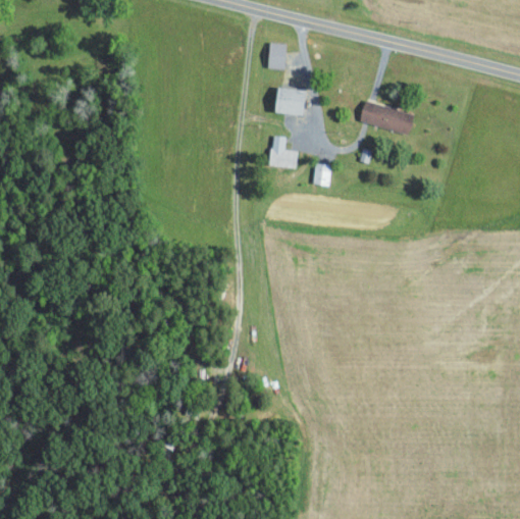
[(267,68),(284,69),(286,45),(268,44),(267,68)]
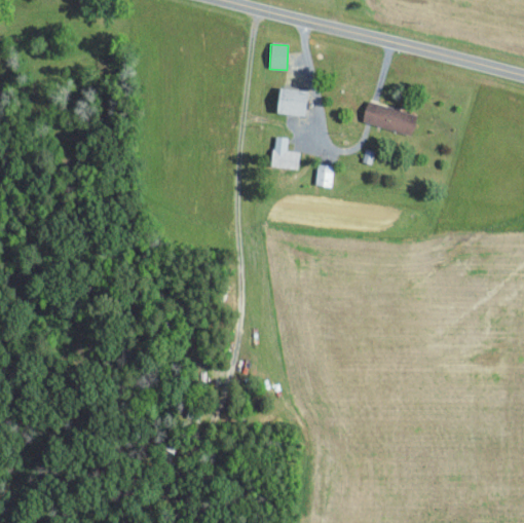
[(306,116),(307,90),(278,89),(277,115),(306,116)]
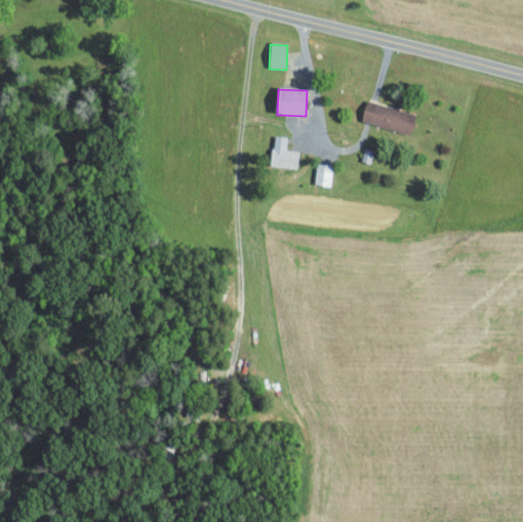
[(409,137),(416,117),(367,102),(361,122),(409,137)]
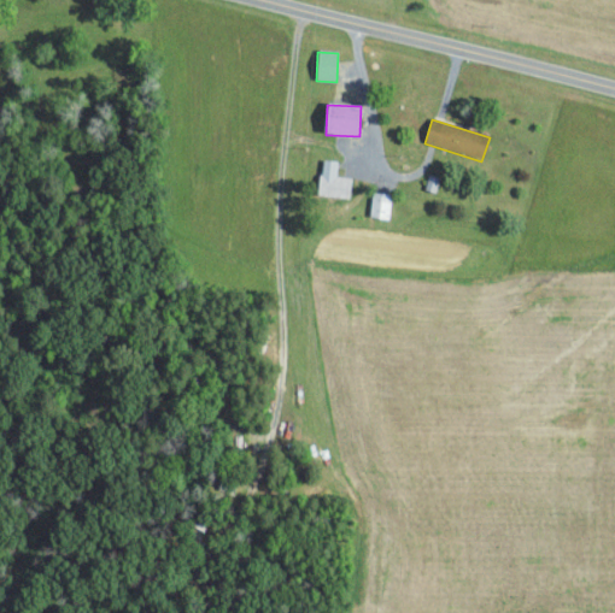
[(351,200),(352,180),(337,178),(338,163),(322,163),(320,198),(351,200)]
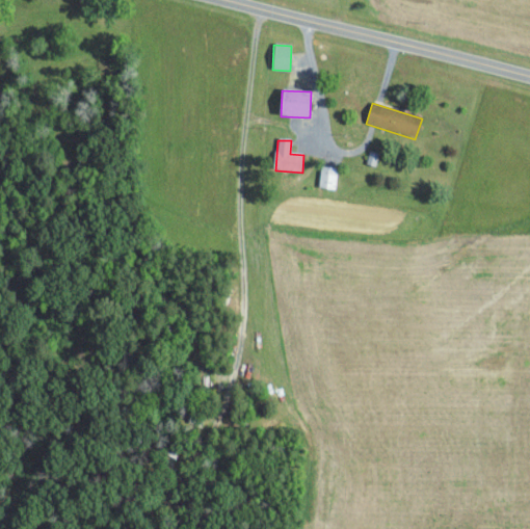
[(319,188),(336,190),(338,169),(321,167),(319,188)]
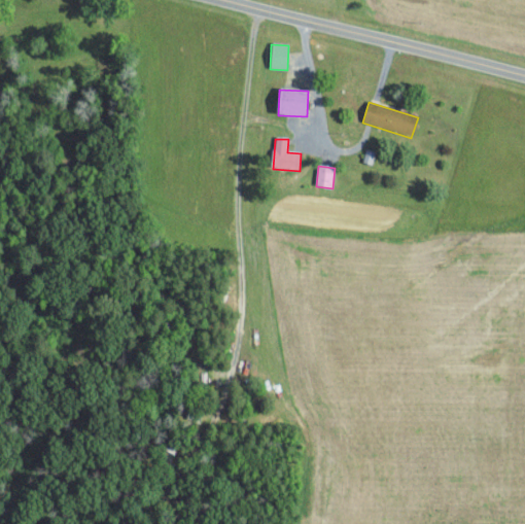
All buildings are outlined.
